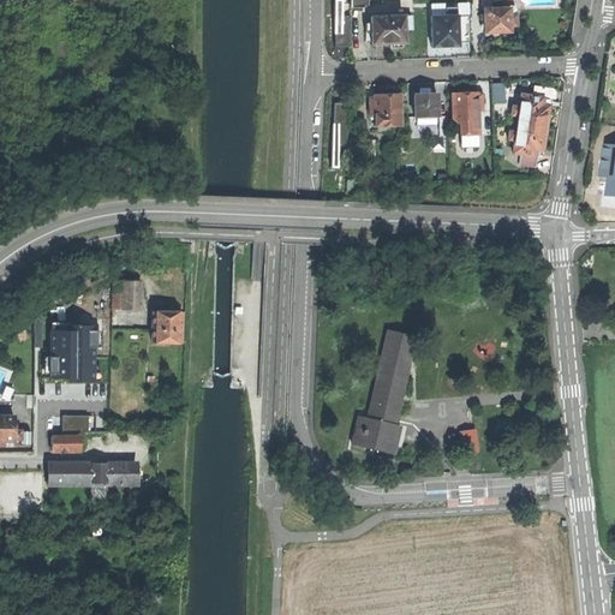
[(334,47),(350,47),(350,17),(342,17),(341,0),(334,1),(334,29),(334,47)]
